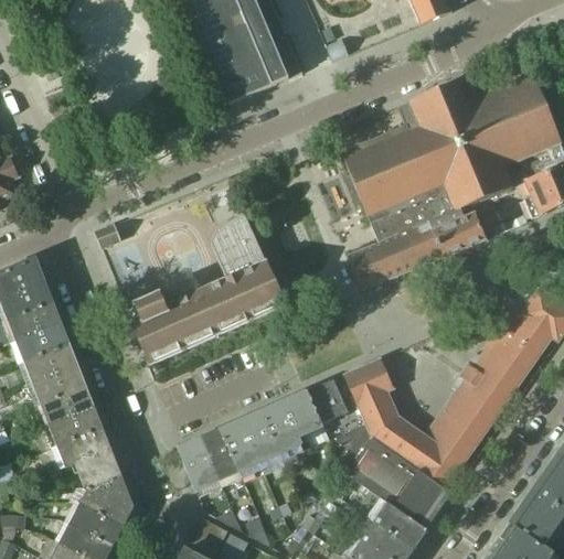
[(302,71),(274,0),(184,0),(227,103),(302,71)]
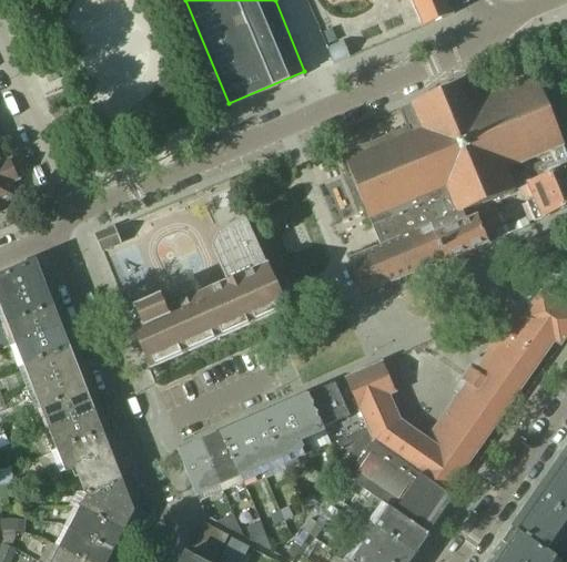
[(412,0),(423,22),(454,10),(449,0),(412,0)]
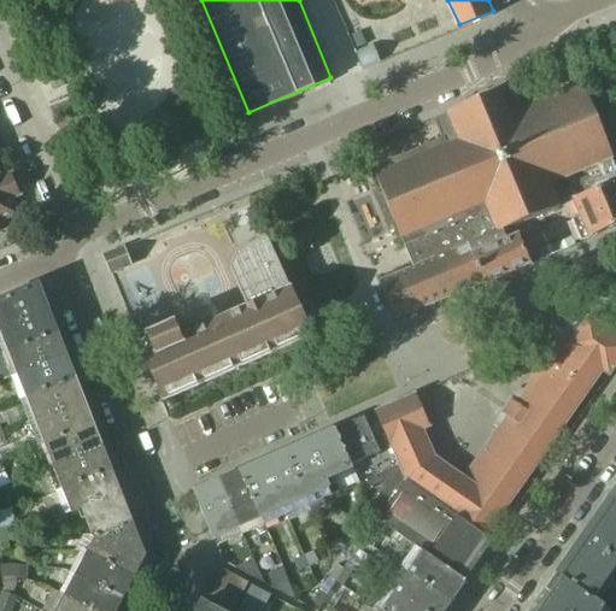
[(373,40),(356,47),(363,64),(380,58),(373,40)]
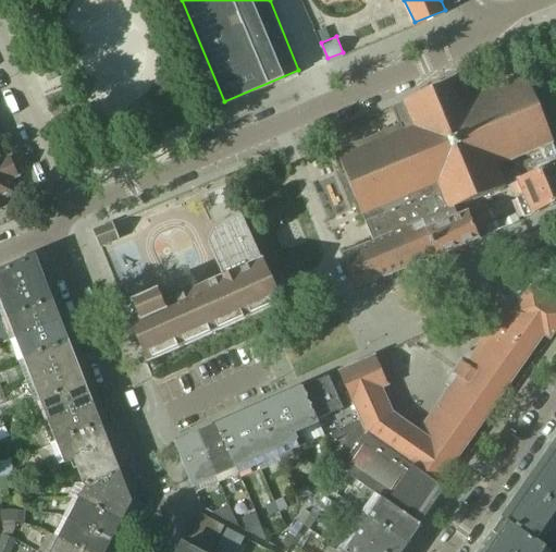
[(535,94),(524,70),(469,94),(460,74),(403,98),(404,100),(392,105),(399,122),(336,148),(346,173),(343,174),(351,195),(355,193),(365,218),(367,217),(374,236),(342,250),(356,284),(436,250),(437,253),(479,234),(468,208),(457,212),(454,204),(507,182),(498,162),(554,139),(543,114),(547,113),(539,93),(535,94)]
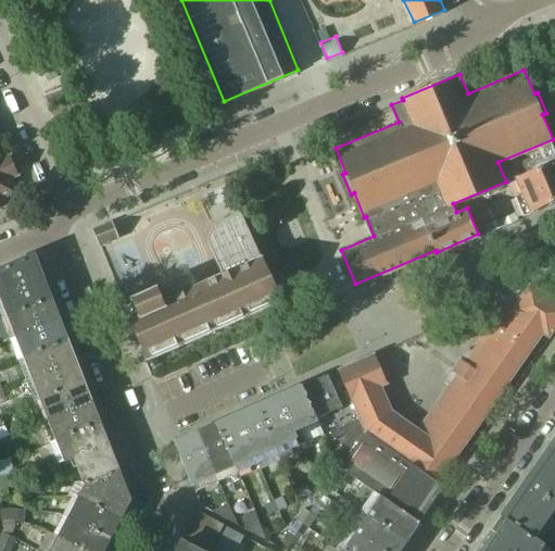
[(516,193),(524,213),(531,210),(532,210),(554,199),(554,146),(524,159),(529,171),(517,175),(524,190),(516,193)]
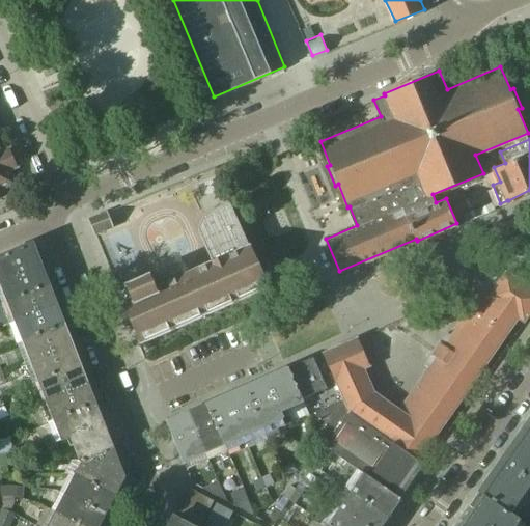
[(18,164),(10,145),(1,149),(0,145),(0,165),(9,167),(18,164)]
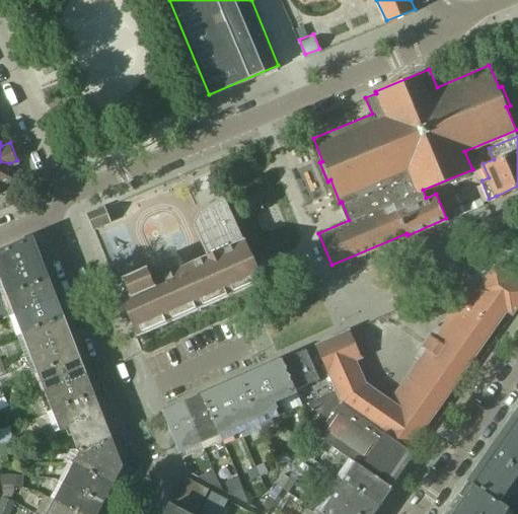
[(14,175),(9,163),(0,161),(0,191),(5,189),(2,180),(14,175)]
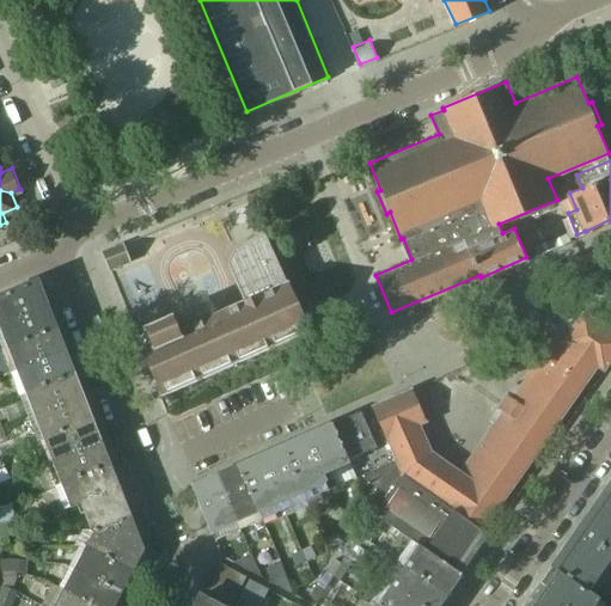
[(301,311),(289,285),(266,232),(234,245),(228,262),(245,300),(179,329),(173,316),(135,332),(163,393),(309,328),(301,311)]
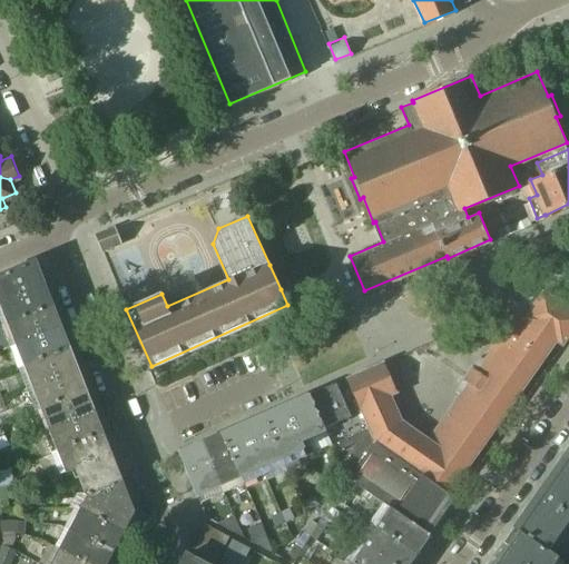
[(115,224),(96,231),(102,248),(120,240),(115,224)]
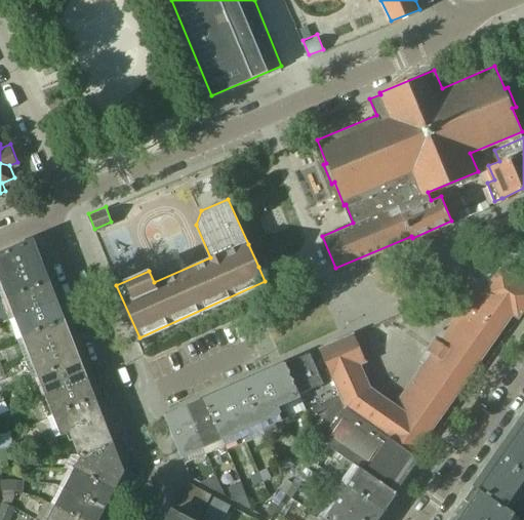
[(32,239),(0,252),(0,278),(41,263),(32,239)]
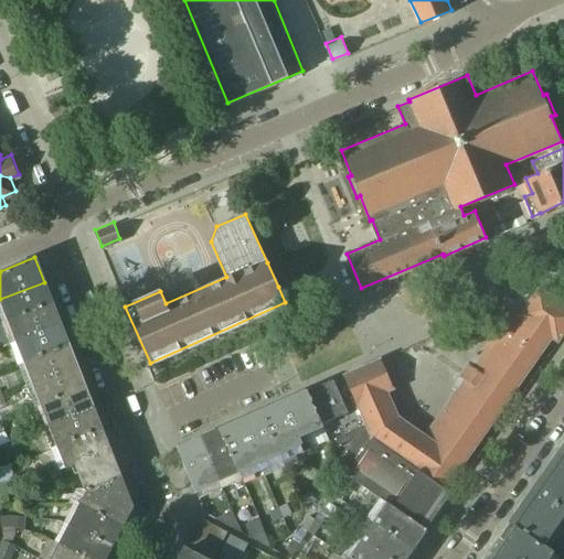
[(53,303),(44,282),(0,299),(0,314),(3,322),(53,303)]
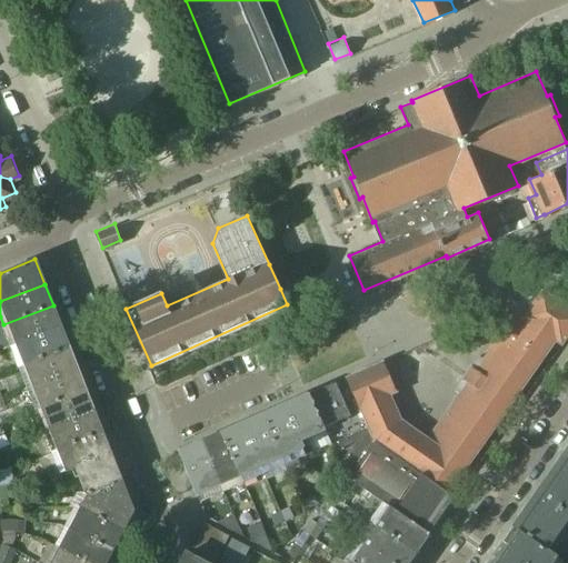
[(396,389),(396,386),(382,359),(346,375),(368,424),(376,441),(448,491),(555,338),(561,341),(567,332),(567,304),(542,288),(536,297),(531,293),(507,303),(507,304),(516,311),(484,355),(479,352),(455,388),(459,391),(428,436),(400,416),(389,392),(396,389)]
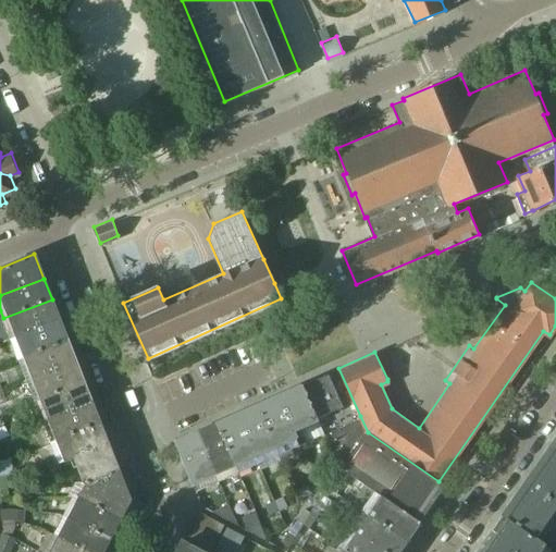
[(60,319),(52,299),(3,318),(0,319),(0,342),(3,341),(11,339),(60,319)]
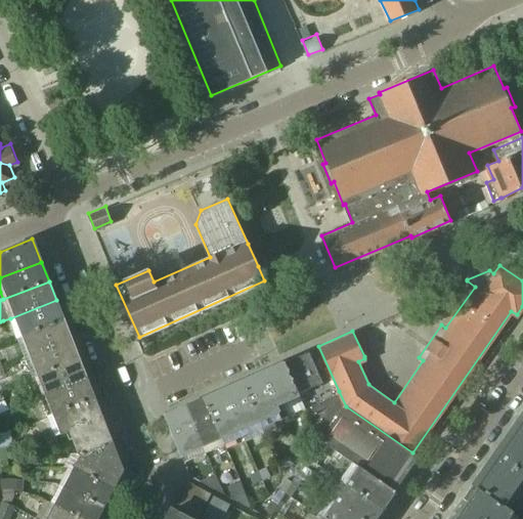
[(63,319),(56,300),(10,318),(13,326),(17,337),(63,319)]
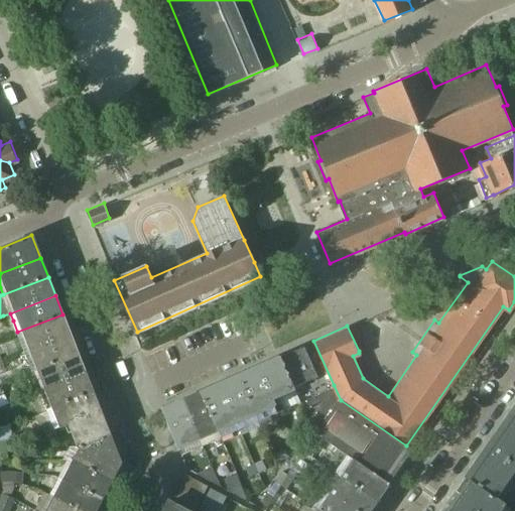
[(62,314),(17,332),(25,351),(70,333),(62,314)]
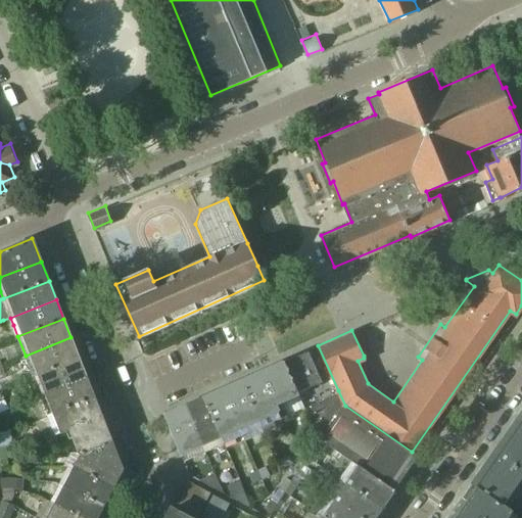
[(70,337),(26,356),(33,375),(79,357),(70,337)]
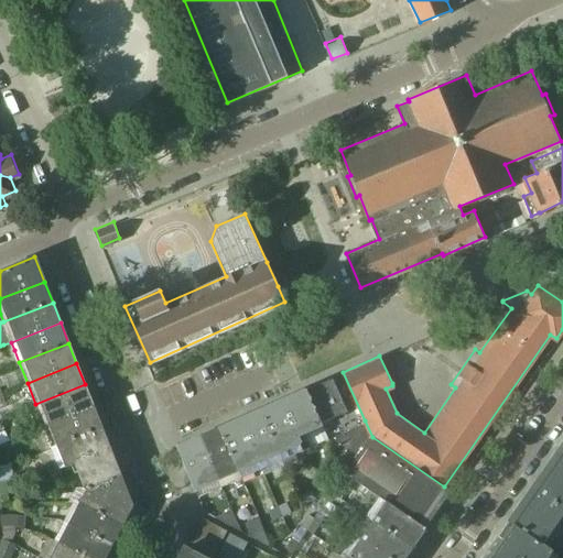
[(333,376),(306,389),(321,420),(347,408),(333,376)]
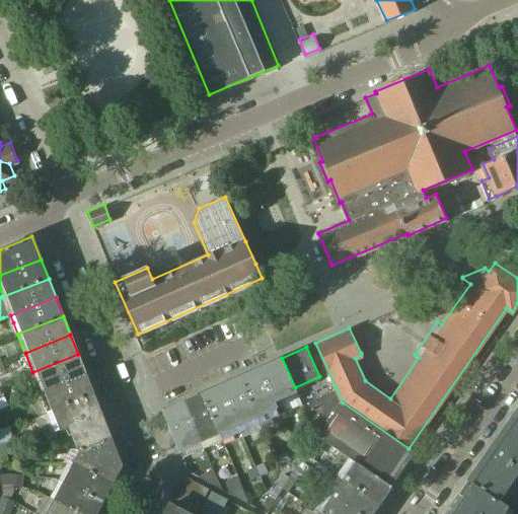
[(78,354),(32,372),(40,390),(85,373),(78,354)]
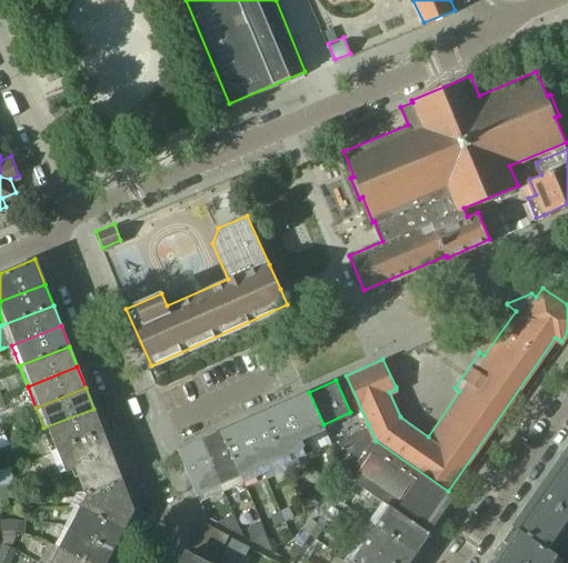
[(309,392),(284,403),(305,452),(314,449),(308,436),(326,428),(324,424),(309,392)]
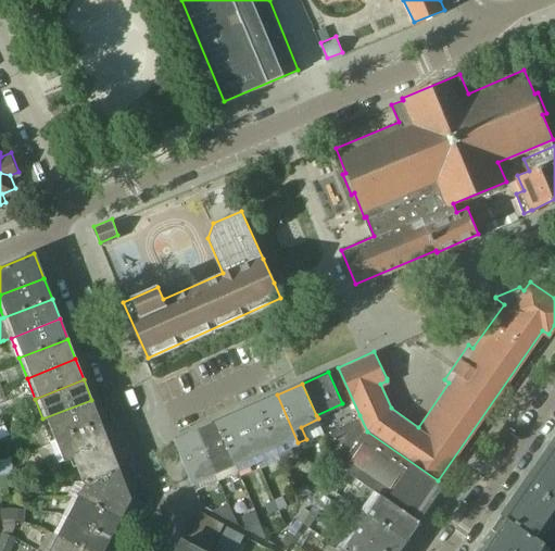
[(277,395),(257,403),(278,451),(298,442),(277,395)]
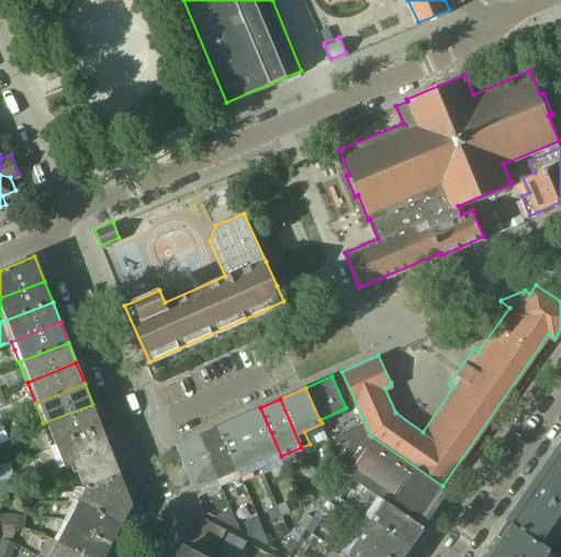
[(92,404),(43,423),(52,445),(101,425),(92,404)]
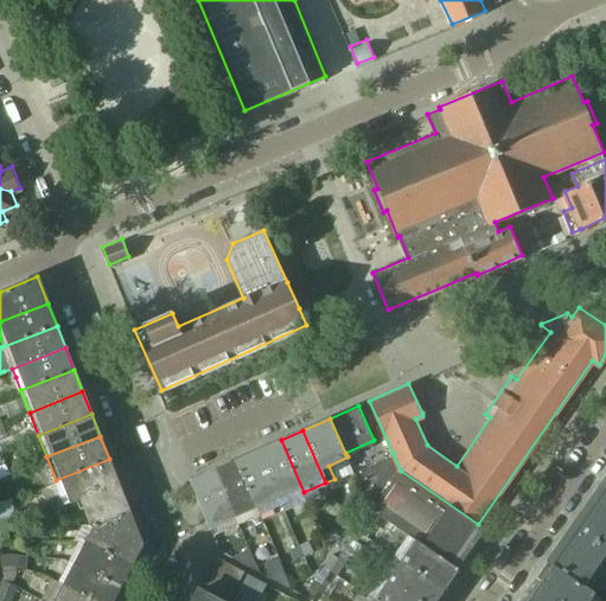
[(281,440),(261,449),(284,502),(304,492),(281,440)]
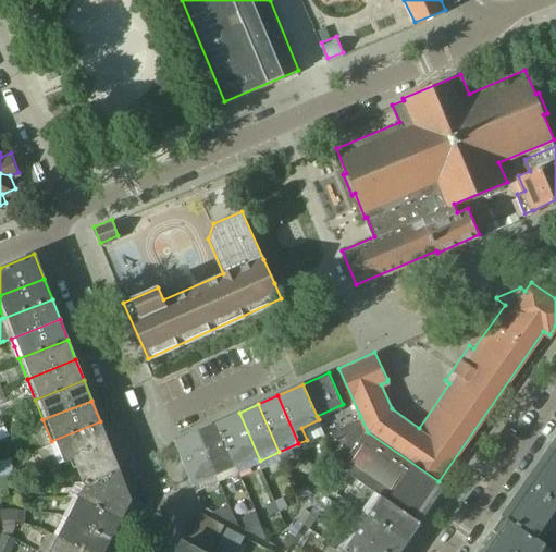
[(10,409),(0,413),(0,436),(10,432),(5,422),(3,424),(1,417),(12,413),(10,409)]
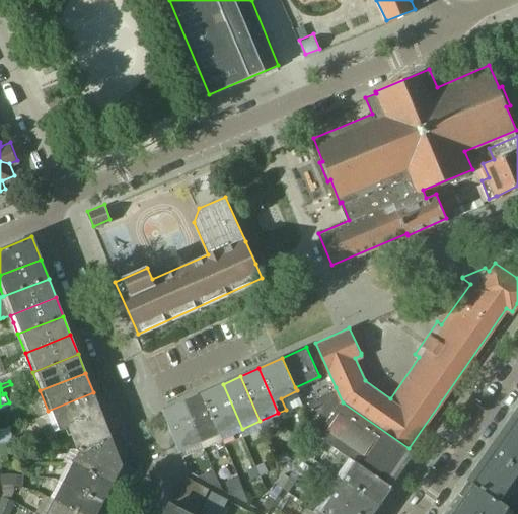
[(223,384),(205,391),(225,436),(242,429),(223,384)]
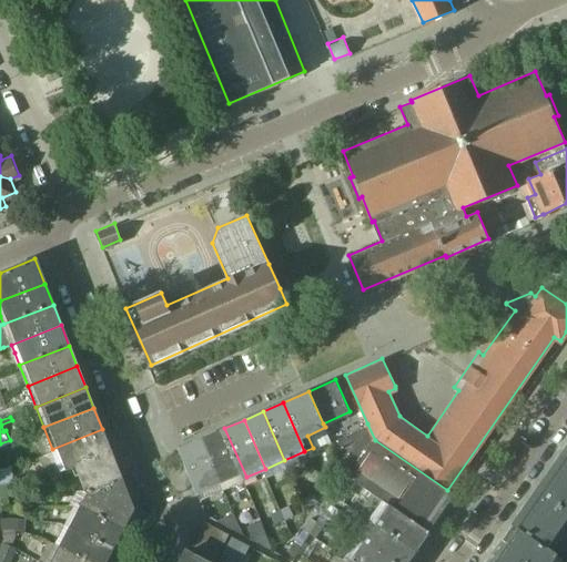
[(375,440),(367,423),(337,438),(344,452),(337,456),(345,472),(384,500),(428,530),(453,494),(447,490),(375,440)]
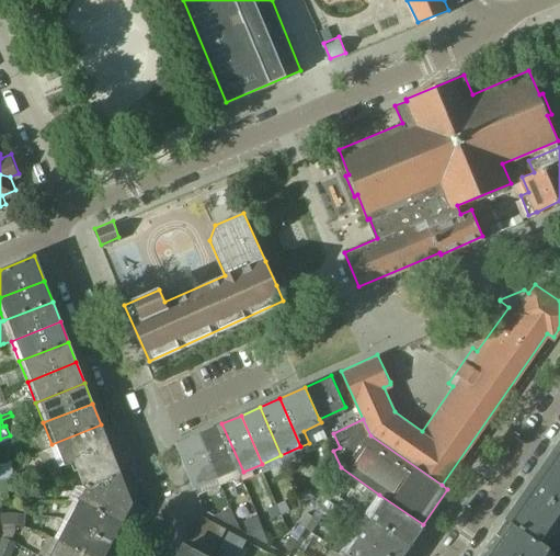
[(221,423),(201,433),(223,481),(243,472),(221,423)]
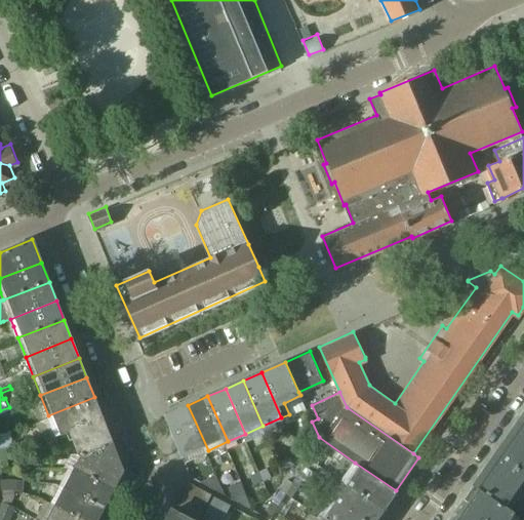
[(94,397),(48,415),(55,434),(67,430),(102,416),(94,397)]
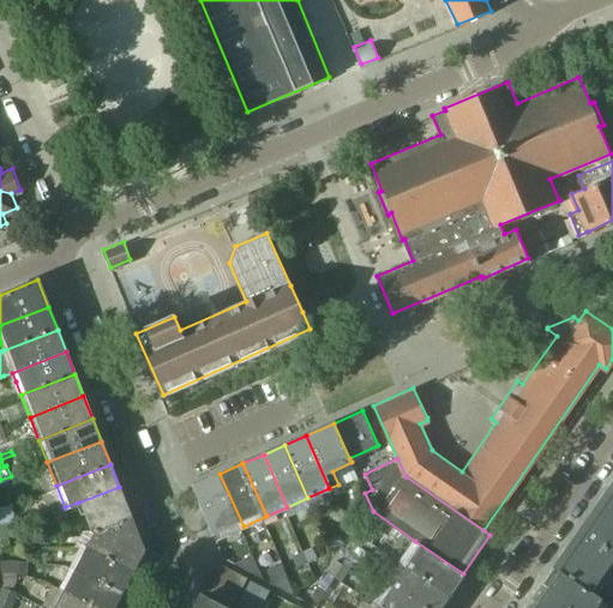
[(220,474),(196,485),(216,539),(244,527),(220,474)]
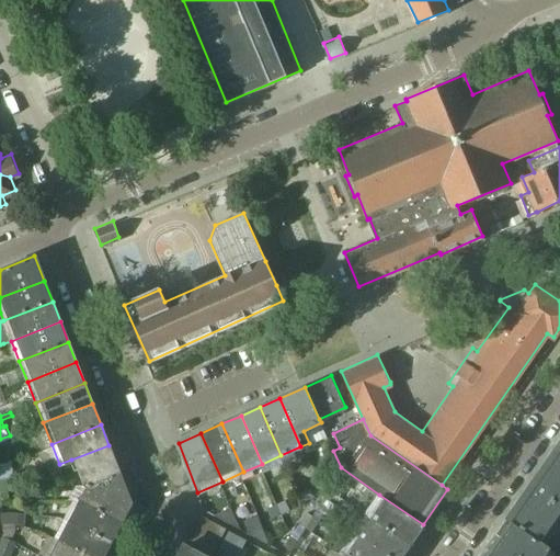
[(109,445),(71,460),(75,468),(79,467),(86,485),(87,485),(118,473),(109,445)]
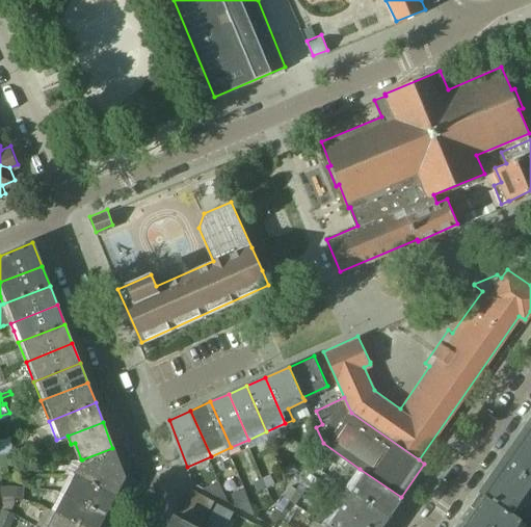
[(530,431),(525,428),(480,492),(511,514),(530,485),(530,431)]
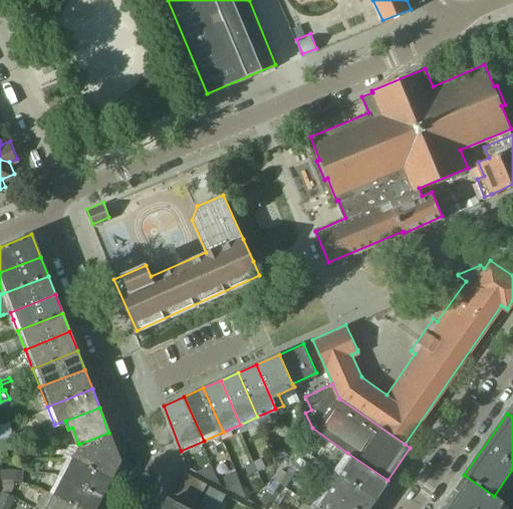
[(0,424),(0,435),(10,434),(10,423),(0,424)]
